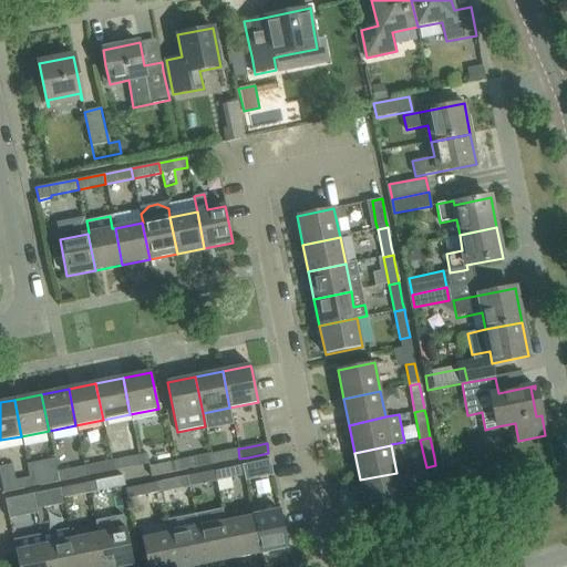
[(213,464),(239,459),(238,449),(210,454),(213,464)]
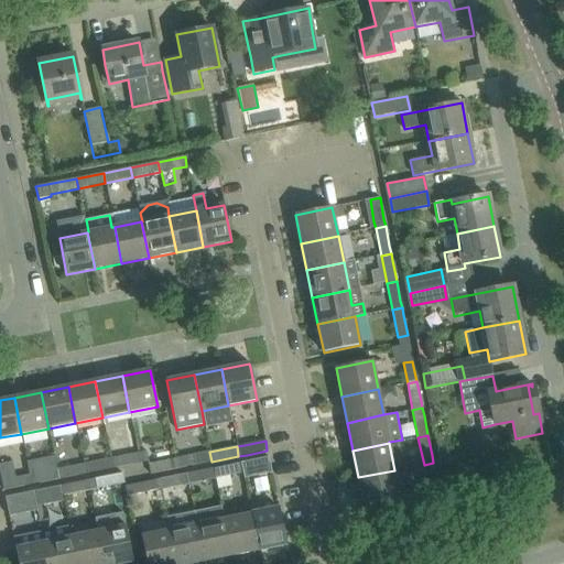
[(138,453),(140,463),(148,461),(145,451),(138,453)]
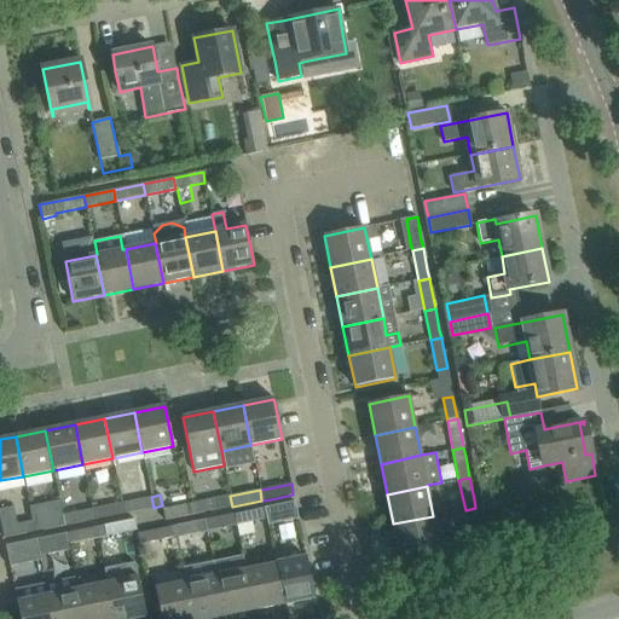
[(187,515),(232,507),(230,496),(185,504),(187,515)]
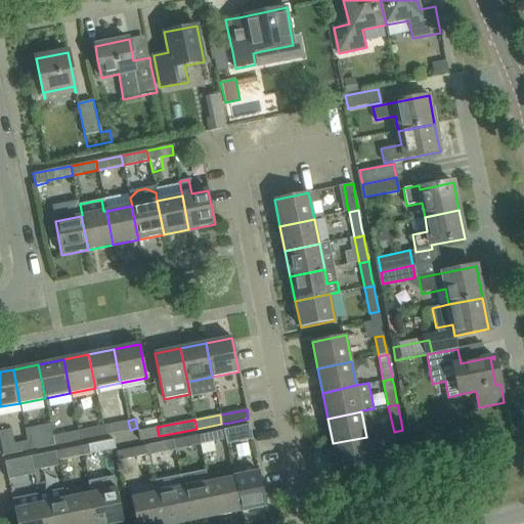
[(104,435),(130,430),(128,421),(102,426),(104,435)]
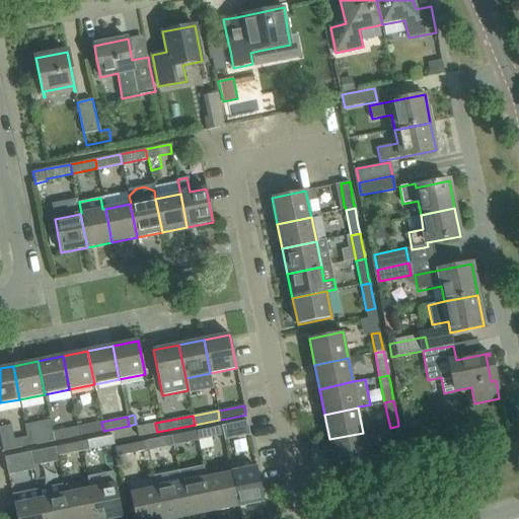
[(250,435),(248,430),(247,421),(221,426),(223,435),(224,440),(250,435)]
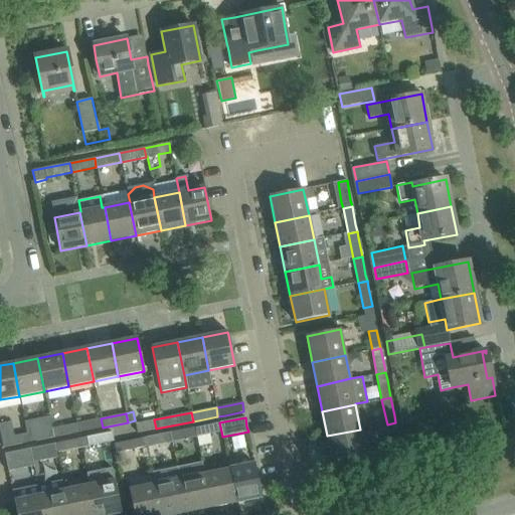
[(78,433),(103,427),(101,418),(76,423),(78,433)]
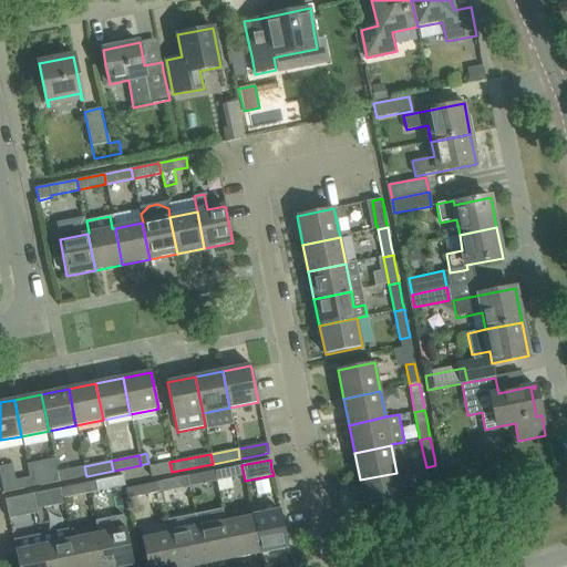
[(151,476),(172,472),(169,462),(148,466),(151,476)]
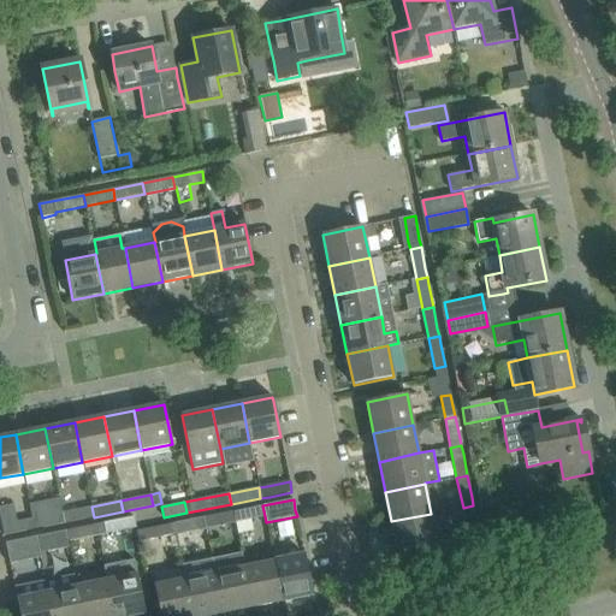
[(35,529),(33,519),(15,522),(11,505),(0,507),(0,517),(4,535),(35,529)]
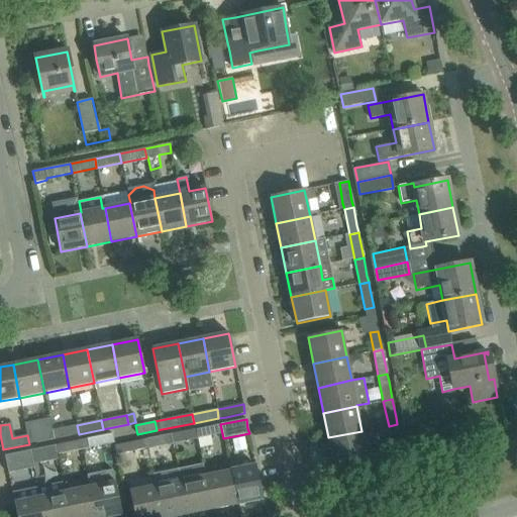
[(212,435),(222,433),(220,424),(195,429),(197,438),(199,447),(213,445),(212,435)]
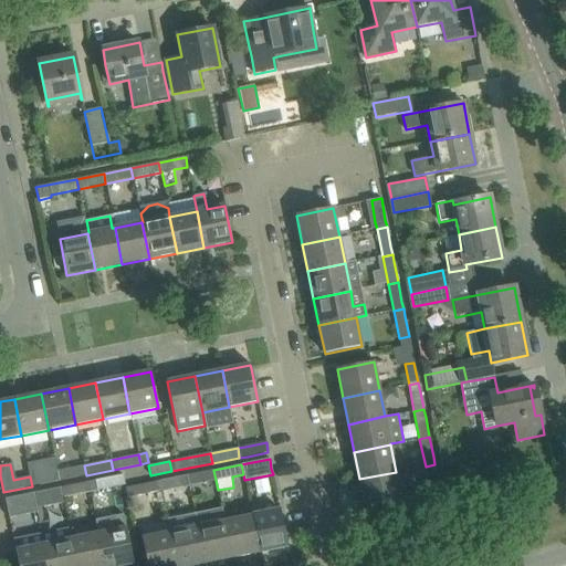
[(441,492),(437,471),(435,464),(426,467),(427,474),(426,474),(430,494),(441,492)]
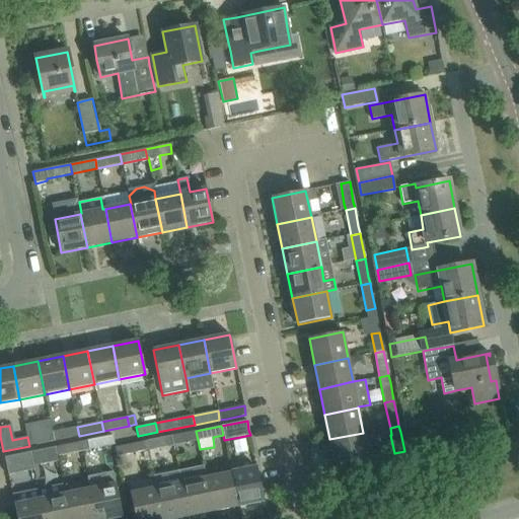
[(54,441),(79,436),(77,427),(52,432),(54,441)]
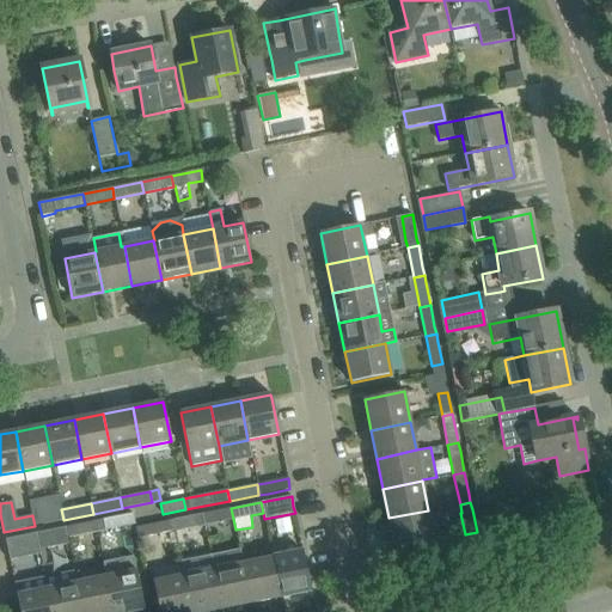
[(203,525),(233,519),(231,508),(202,514),(203,525)]
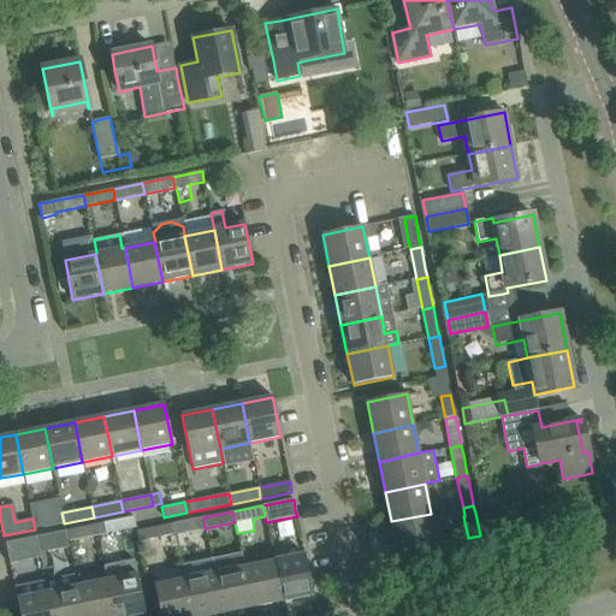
[(35,529),(64,523),(61,513),(33,519),(35,529)]
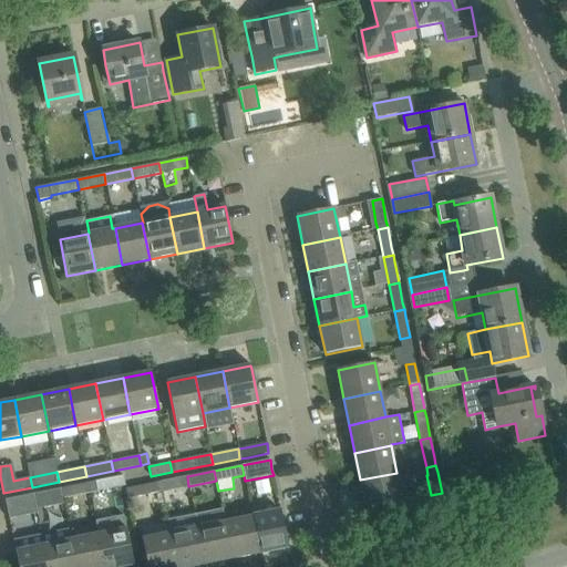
[(413,514),(411,500),(402,501),(397,473),(360,480),(366,508),(384,505),(388,523),(413,514)]
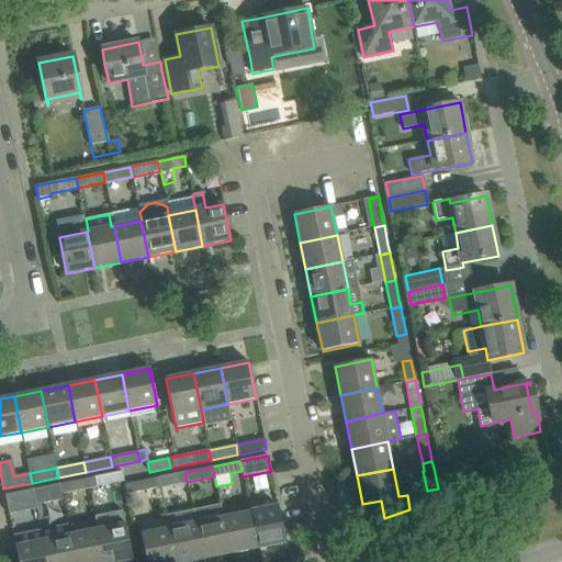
[(87,479),(88,489),(117,482),(115,472),(87,479)]
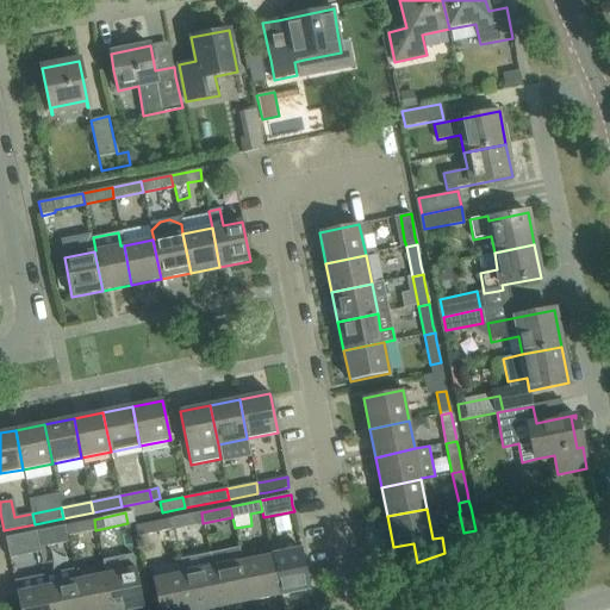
[(174,529),(203,523),(201,512),(172,518),(174,529)]
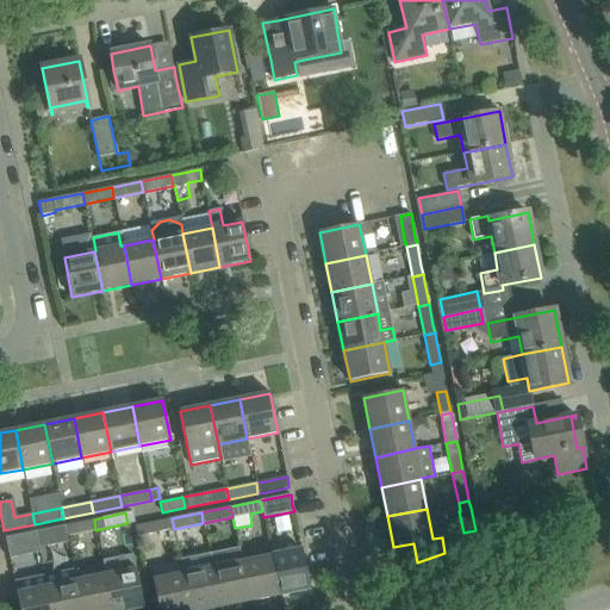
[(143,535),(174,529),(172,518),(141,524),(143,535)]
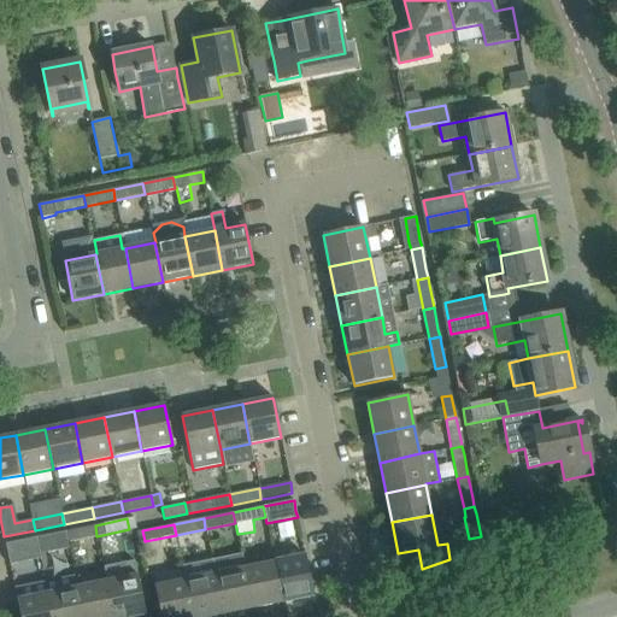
[(69,542),(97,536),(95,526),(65,532),(69,548),(70,548),(69,542)]
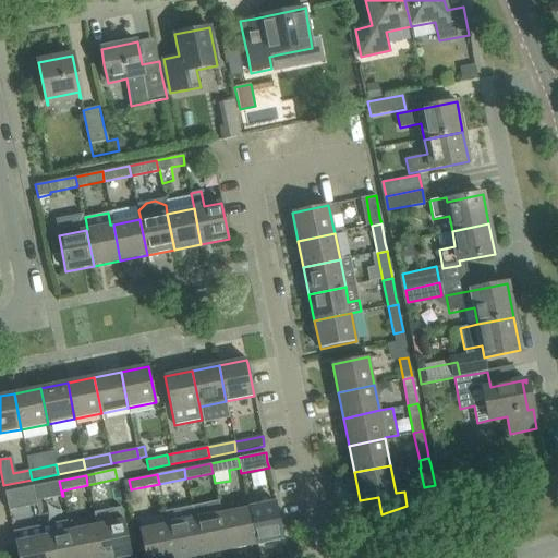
[(36,501),(62,496),(59,481),(32,486),(36,506),(37,505),(36,501)]
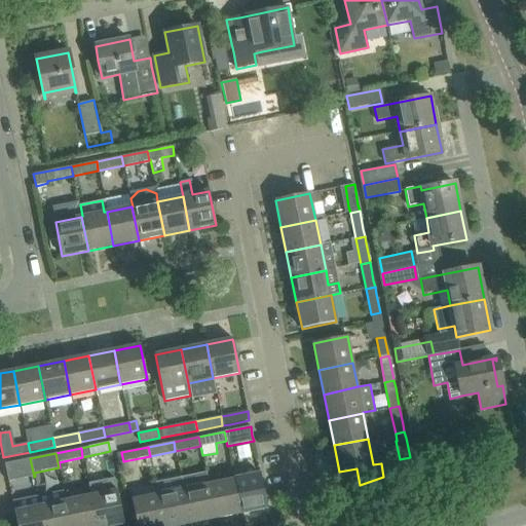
[(8,482),(34,477),(30,458),(4,463),(8,482)]
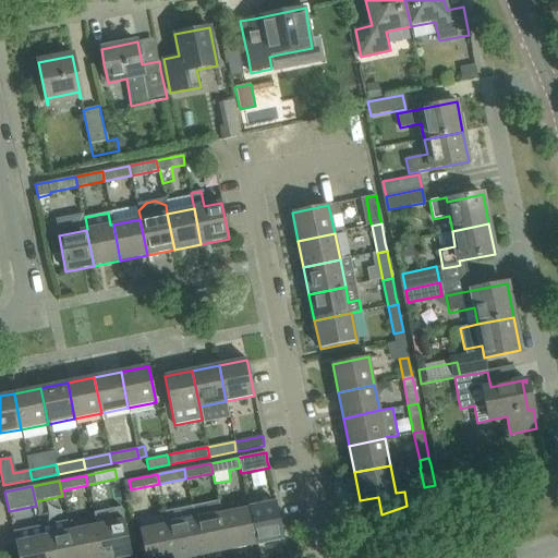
[(255,545),(283,538),(276,502),(247,508),(255,545)]
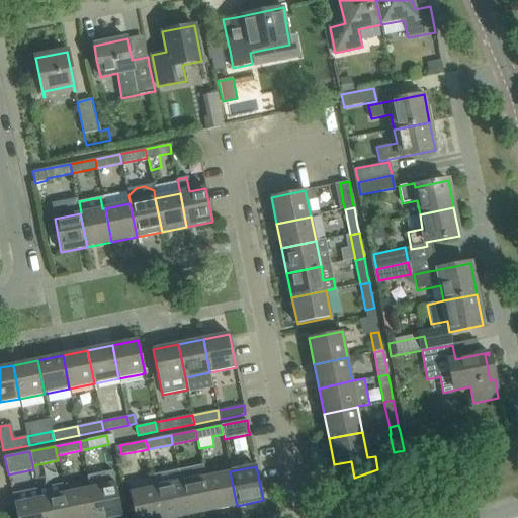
[(180,482),(180,483),(178,470),(154,476),(161,517),(175,517),(187,516),(180,482)]
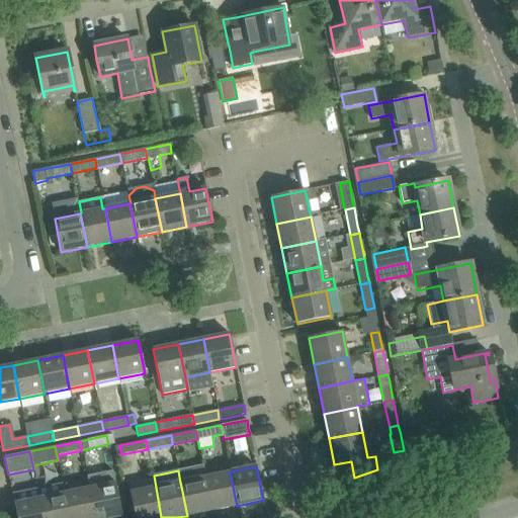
[(212,511),(237,506),(230,471),(205,477),(212,511)]
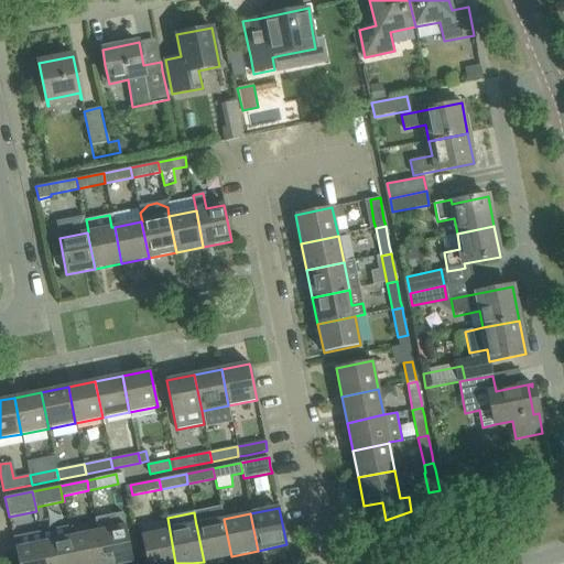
[(133,562),(123,514),(96,520),(98,531),(97,531),(104,563),(127,563),(133,562)]
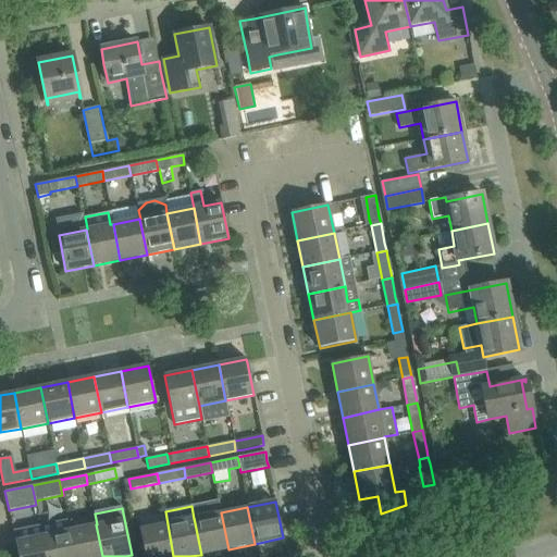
[(145,556),(173,556),(165,511),(137,518),(145,556)]
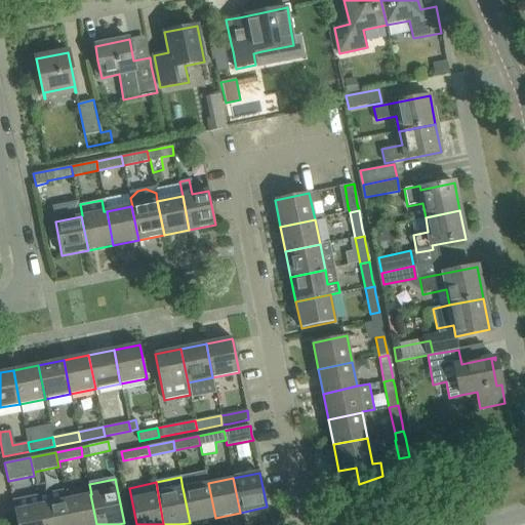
[(190,523),(215,518),(208,483),(183,488),(190,523)]
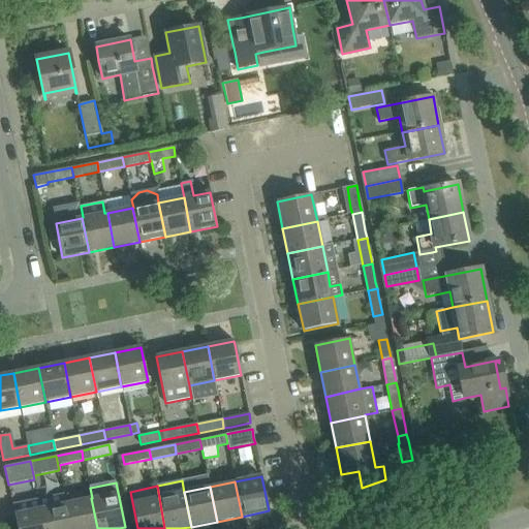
[(70,528),(97,528),(91,498),(66,503),(70,528)]
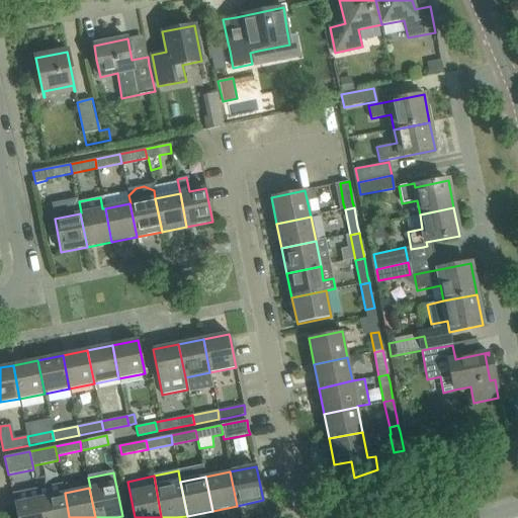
[(42,517),(69,517),(65,493),(39,498),(42,517)]
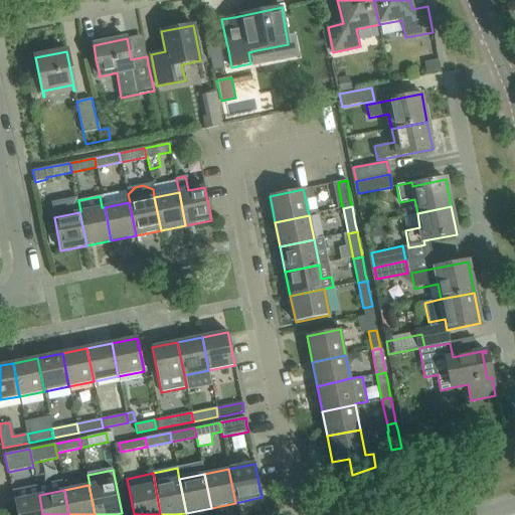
[(16,514),(42,514),(39,495),(14,500),(16,514)]
